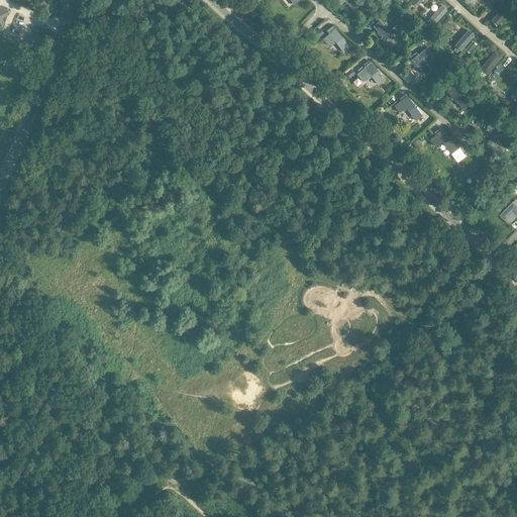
[(345,1),(347,4),(353,11),(360,5),(355,0),(335,0),(340,5),(344,2),(345,1)]
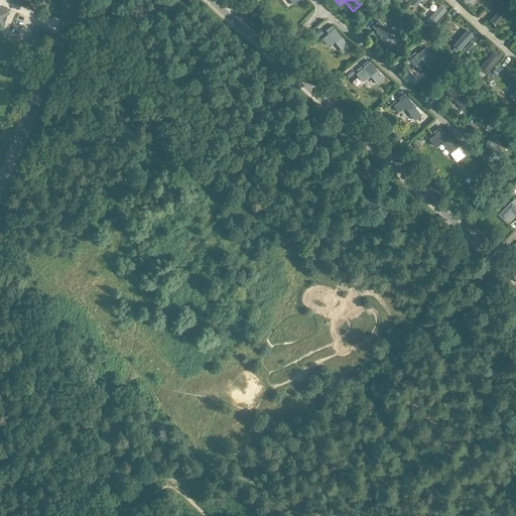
[(497,27),(513,9),(506,3),(490,21),(497,27)]
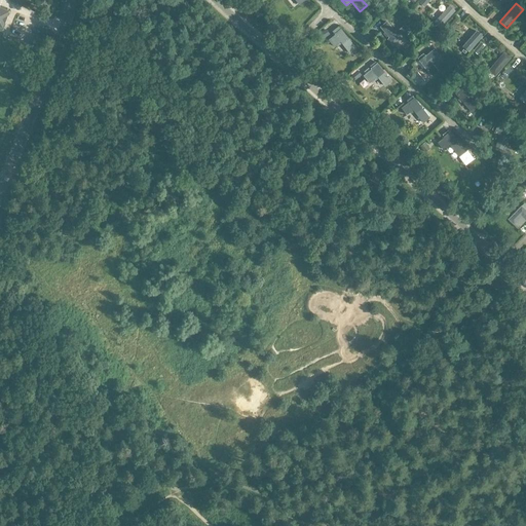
[(380,16),(384,22),(390,15),(385,11),(380,16)]
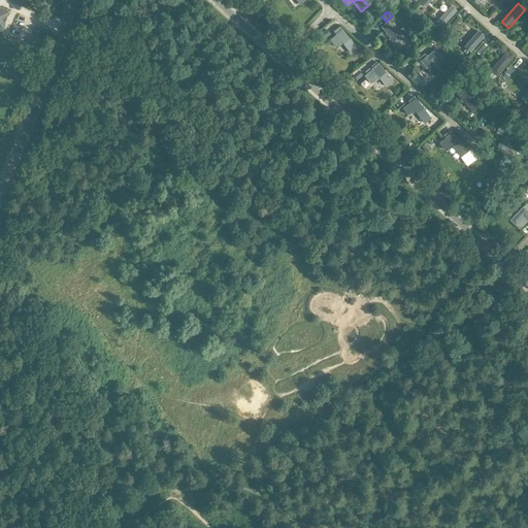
[(388,21),(381,27),(390,37),(388,39),(394,46),(411,32),(406,25),(400,30),(400,29),(397,32),(388,21)]
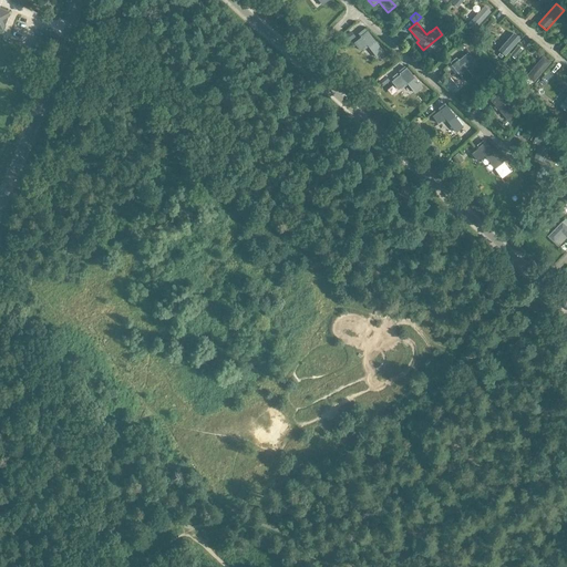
[(351,31),(346,35),(349,41),(354,37),(351,31)]
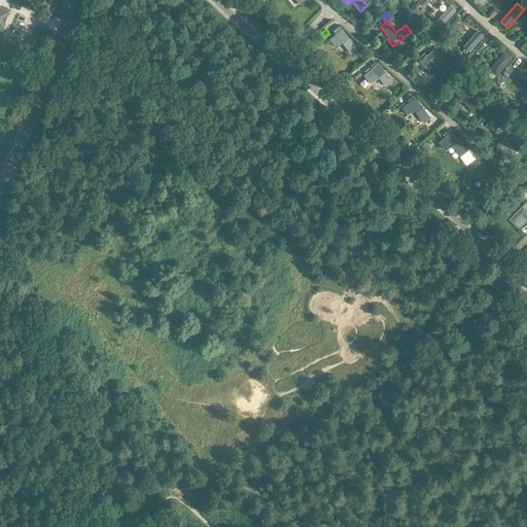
[(336,35),(329,40),(335,46),(341,42),(350,53),(358,46),(355,43),(353,44),(341,29),(335,34),(336,35)]
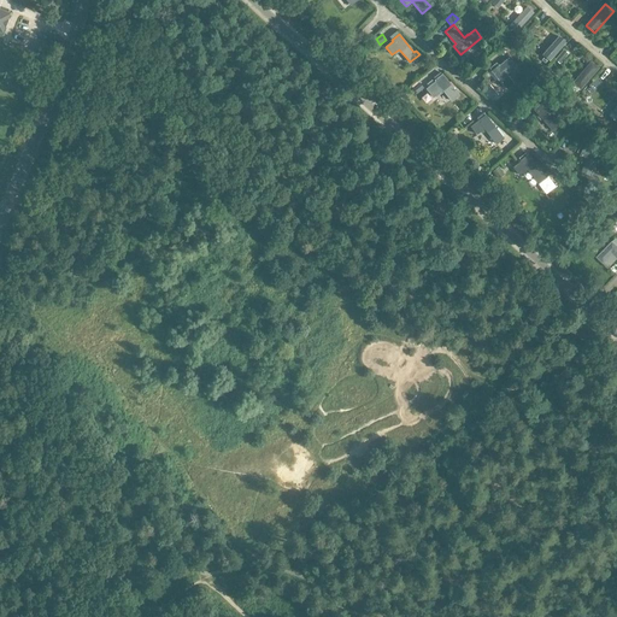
[(542,56),(550,62),(566,43),(559,36),(542,56)]
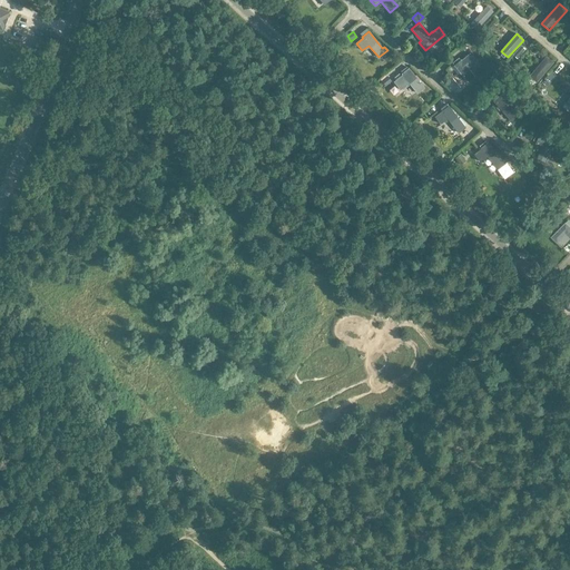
[(459,57),(452,62),(454,65),(453,66),(457,69),(454,70),(458,72),(459,71),(469,82),(475,77),(469,68),(478,61),(470,52),(461,60),(461,59),(460,59),(459,57)]
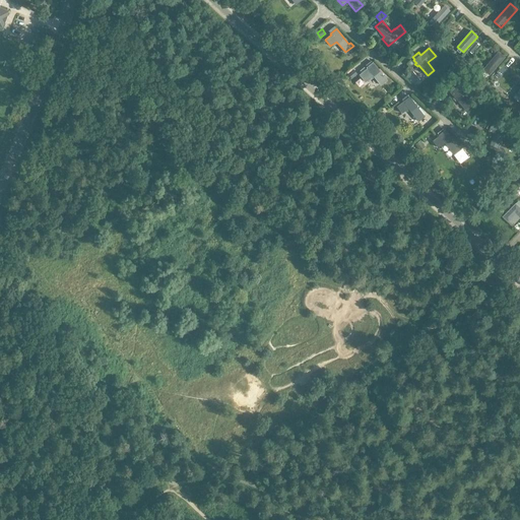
[(499,52),(482,70),(490,76),(505,58),(499,52)]
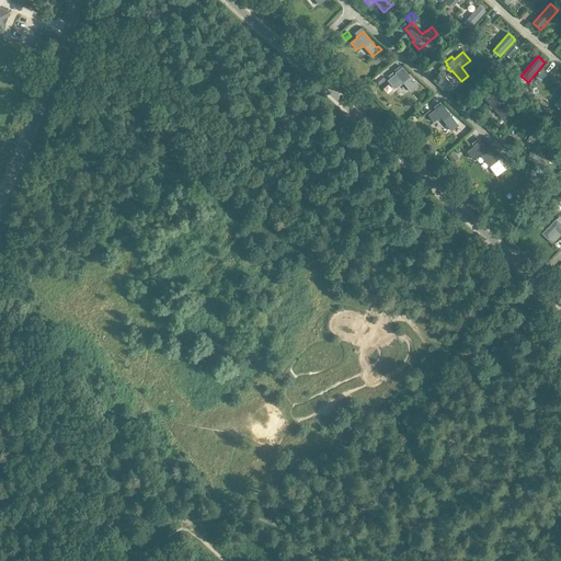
[(397,75),(388,81),(393,89),(402,82),(410,91),(416,86),(414,82),(415,81),(412,77),(411,78),(402,67),(396,72),(397,75)]
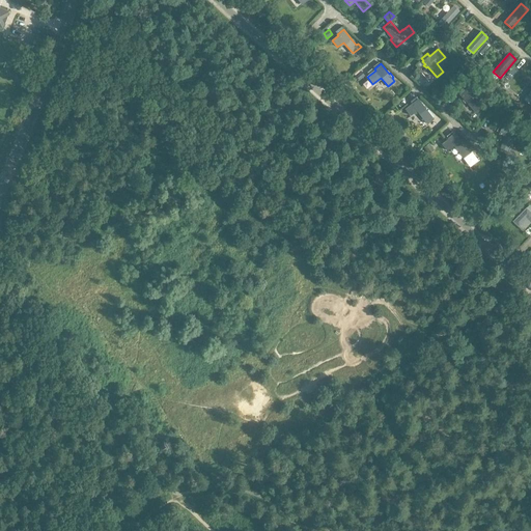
[(457,74),(453,70),(448,74),(452,78),(457,74)]
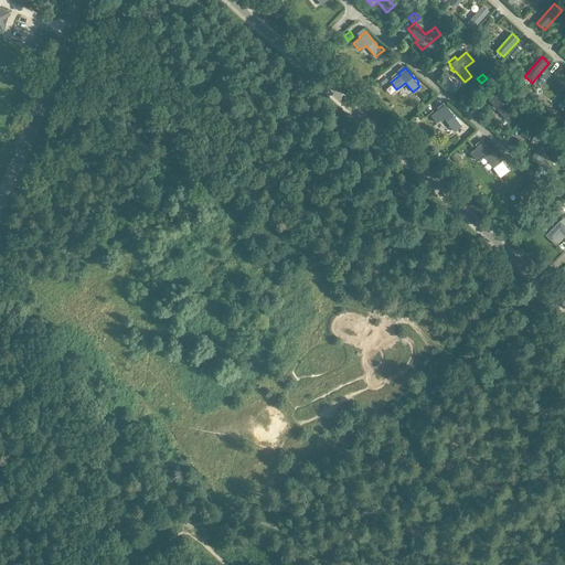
[(382,85),(387,81),(384,75),(379,81),(382,85)]
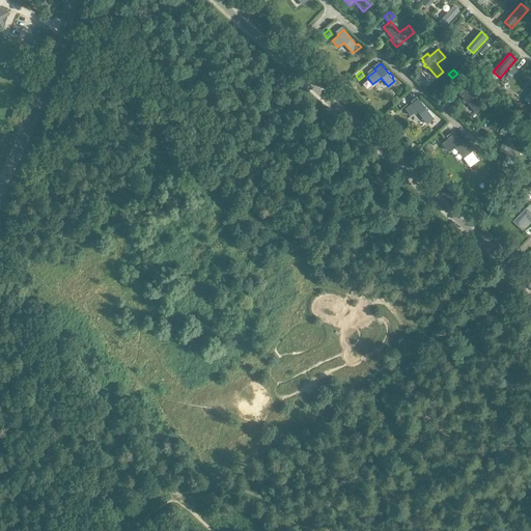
[(467,103),(476,114),(482,108),(474,99),(478,95),(470,85),(465,89),(464,87),(458,92),(459,93),(458,94),(464,100),(463,101),(465,104),(467,103)]
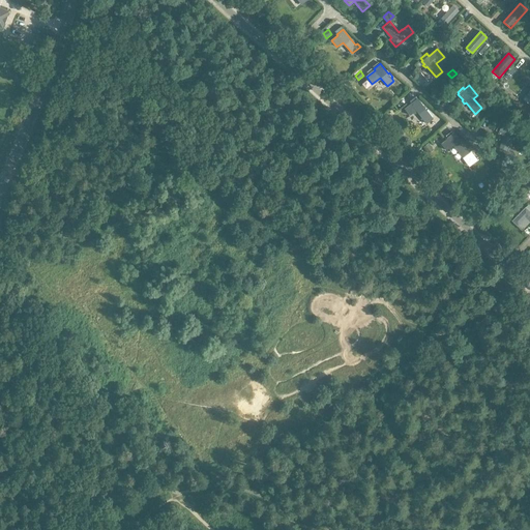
[(412,105),(405,110),(410,116),(416,111),(427,123),(433,119),(432,118),(427,111),(428,110),(424,106),(423,107),(418,99),(416,97),(410,101),(412,105)]
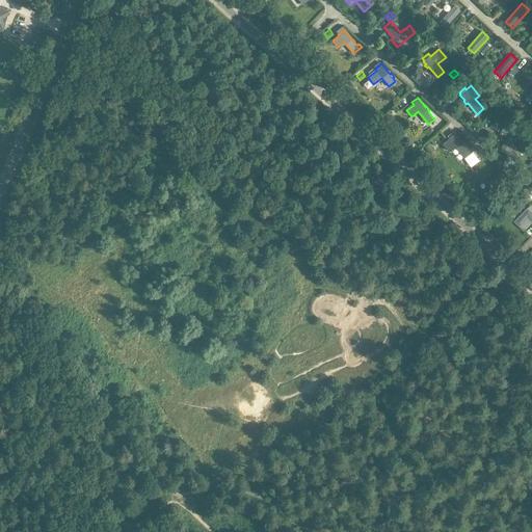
[(503,122),(498,132),(501,133),(500,134),(507,137),(501,150),(509,154),(514,141),(516,142),(521,133),(510,129),(512,126),(503,122)]
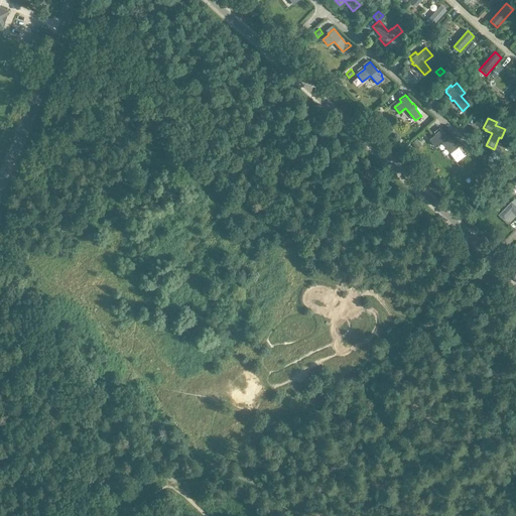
[(435,135),(429,139),(434,146),(440,141),(450,154),(457,149),(442,130),(441,130),(440,128),(433,132),(435,135)]
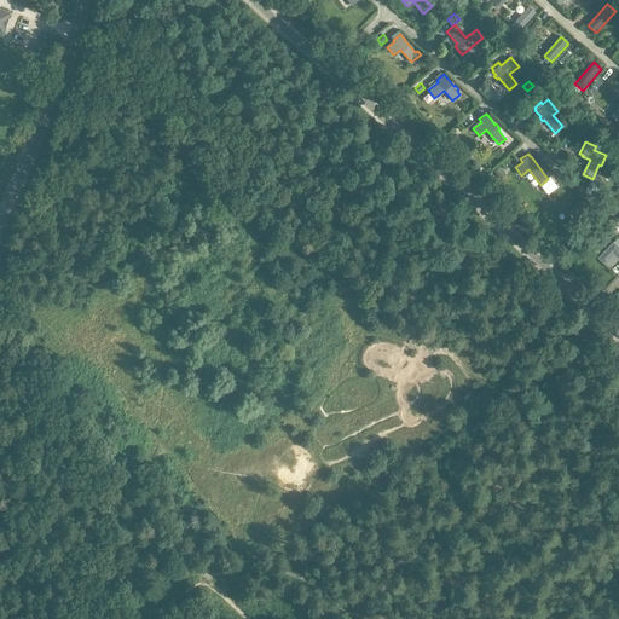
[(501,167),(495,172),(499,179),(505,175),(501,167)]
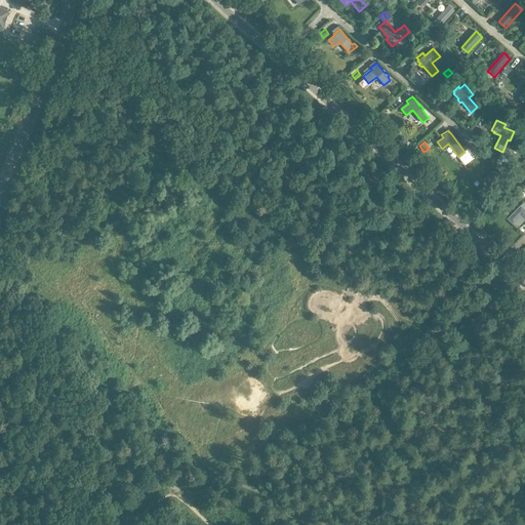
[(521,205),(508,218),(513,224),(521,215),(524,218),(524,202),(522,205),(521,205)]
